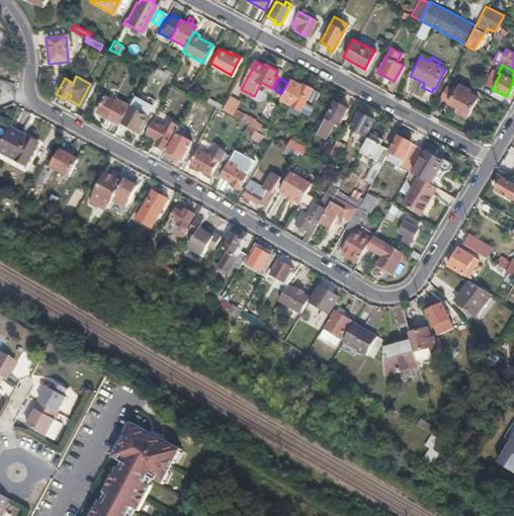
[(310,106),(317,92),(302,83),(301,84),(289,78),(287,82),(281,93),(278,98),(300,109),(303,102),(310,106)]
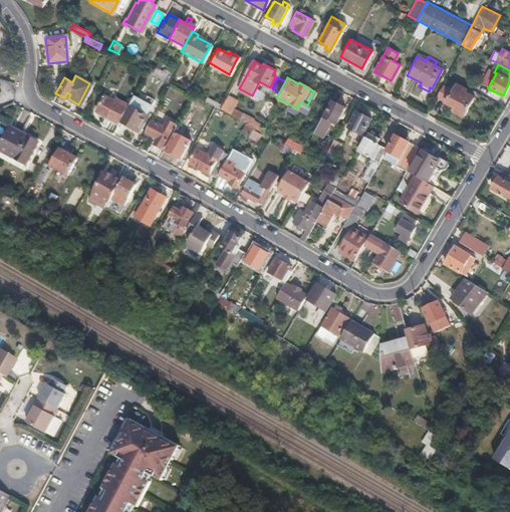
[(463,115),(473,95),(463,90),(464,88),(455,83),(451,89),(442,84),(436,95),(450,103),(455,106),(453,110),(463,115)]
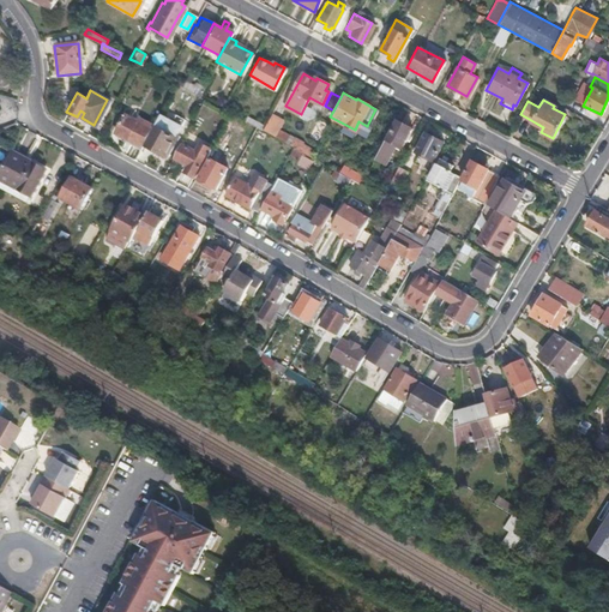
[(138,149),(151,123),(137,114),(134,117),(124,111),(113,130),(128,138),(126,142),(138,149)]
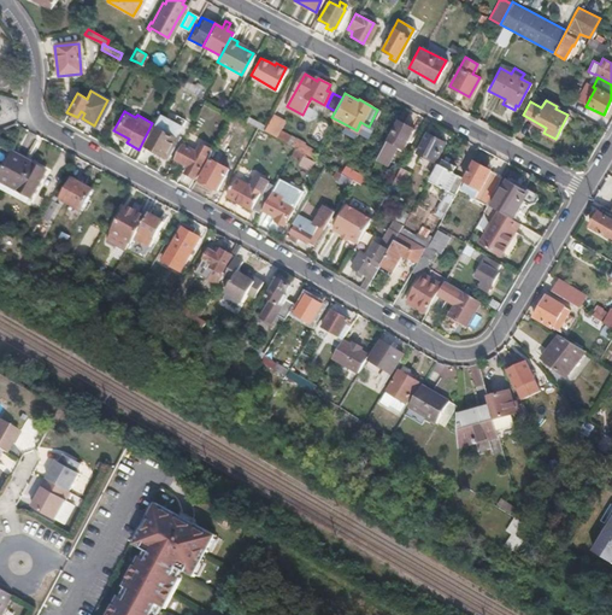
[(163,157),(180,124),(160,113),(143,145),(163,157)]
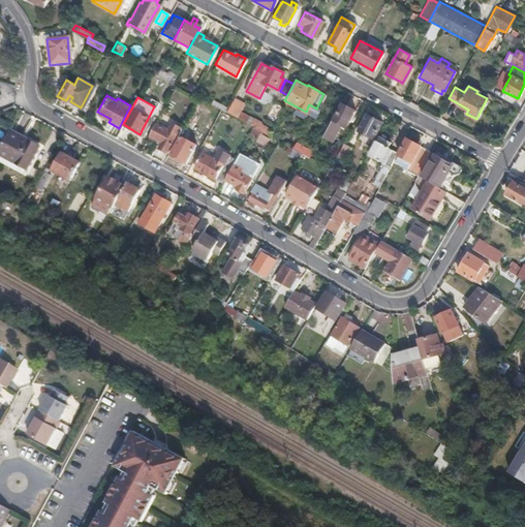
[(343,128),(353,110),(340,103),(322,136),(331,141),(339,126),(343,128)]
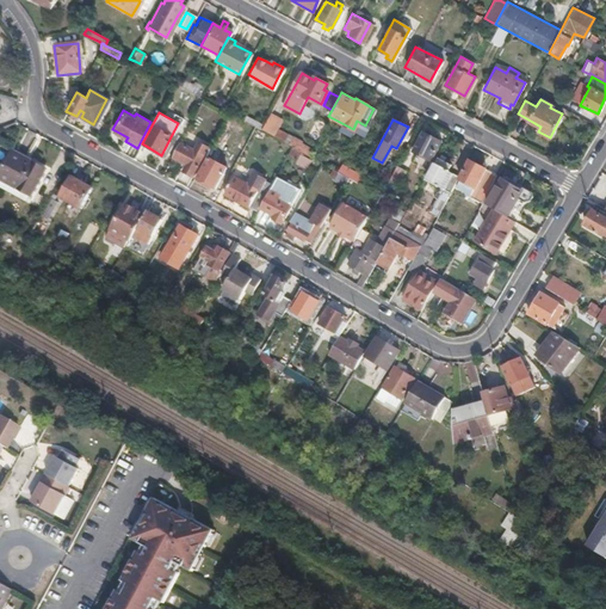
[(357,121),(353,129),(360,133),(365,125),(357,121)]
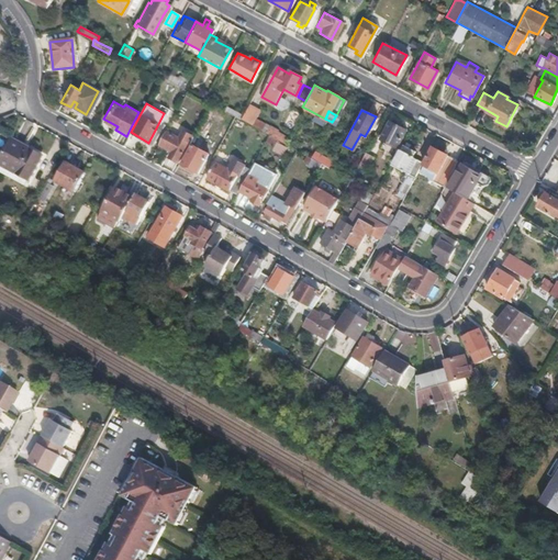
[(261,130),(266,122),(254,116),(249,123),(261,130)]
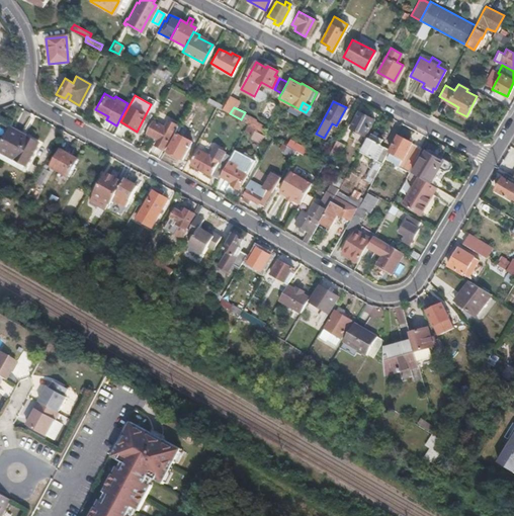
[(363,136),(371,119),(357,111),(348,127),(363,136)]
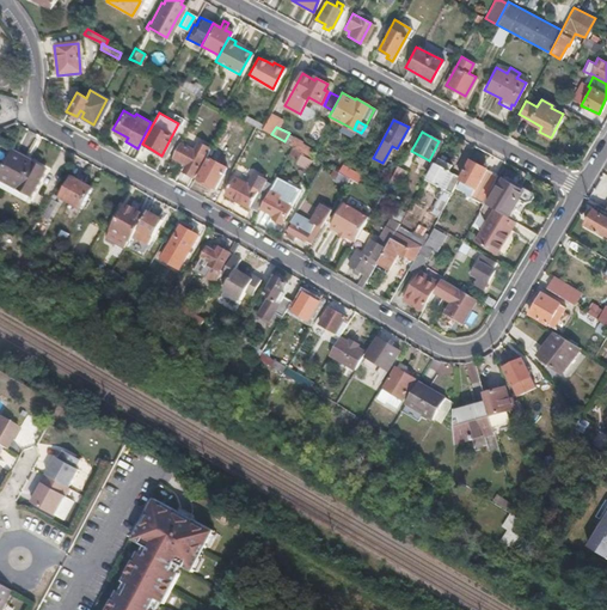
[(312,146),(289,133),(284,141),(290,145),(308,154),(312,146)]
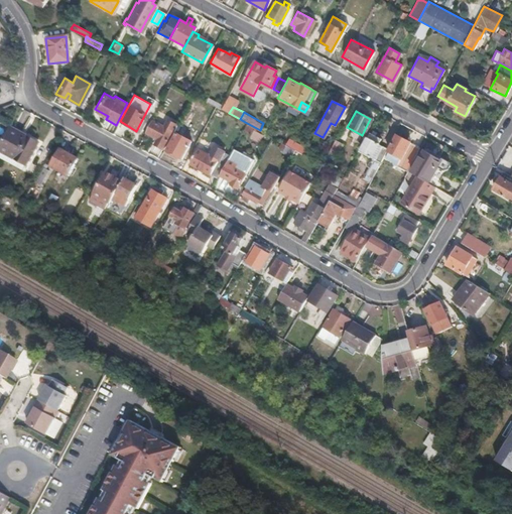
[(161,147),(170,130),(171,130),(176,122),(167,117),(163,125),(150,119),(144,131),(153,136),(150,142),(161,147)]
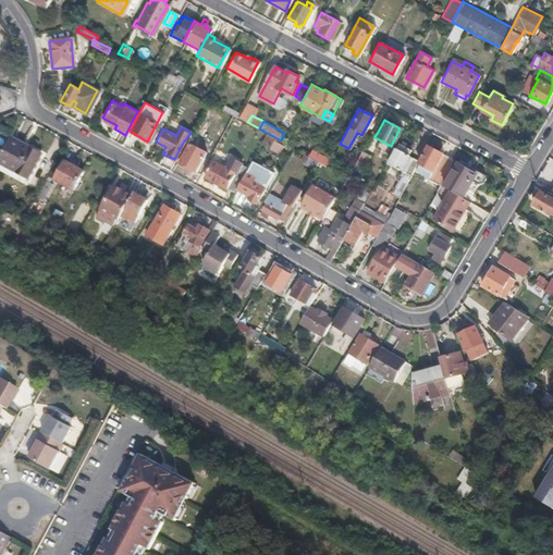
[(29,176),(42,152),(14,136),(1,160),(29,176)]
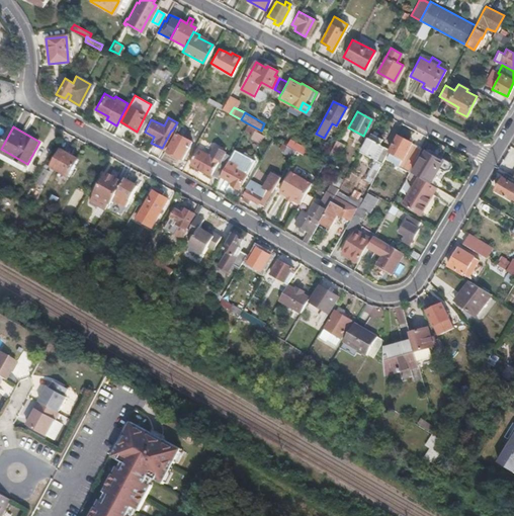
[(179,158),(188,140),(175,133),(166,150),(179,158)]
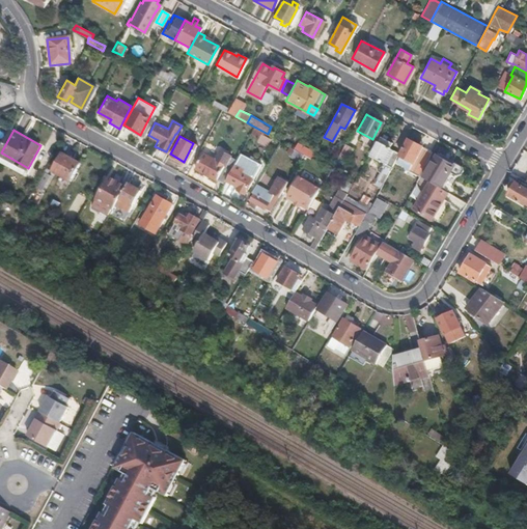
[(389,166),(396,152),(386,147),(390,139),(384,136),(383,137),(379,136),(369,156),(389,166)]
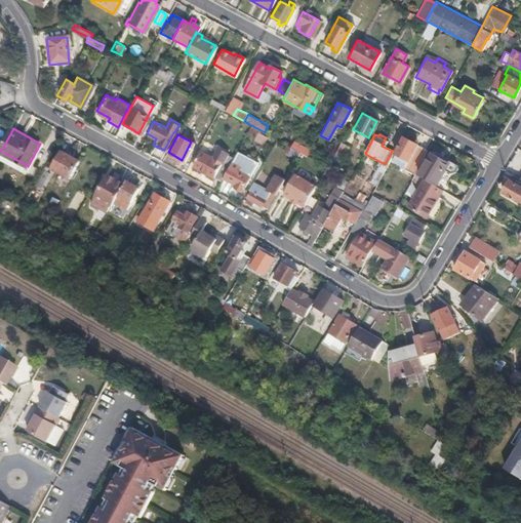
[(412,164),(423,147),(402,135),(392,153),(412,164)]
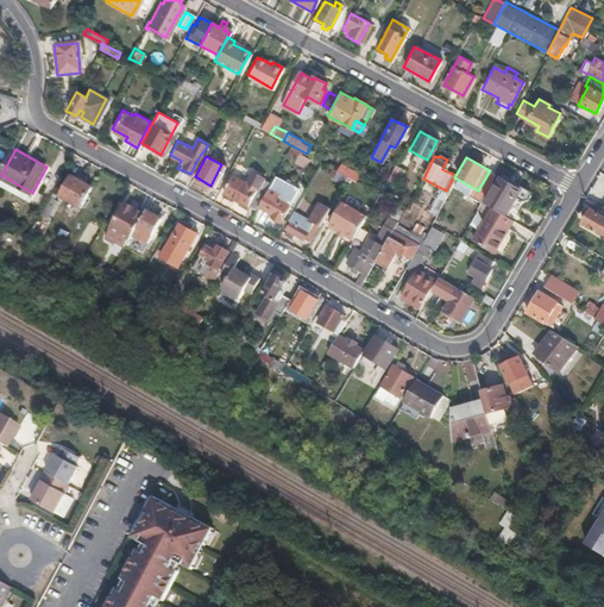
[(346,175),(350,168),(339,162),(335,169),(346,175)]
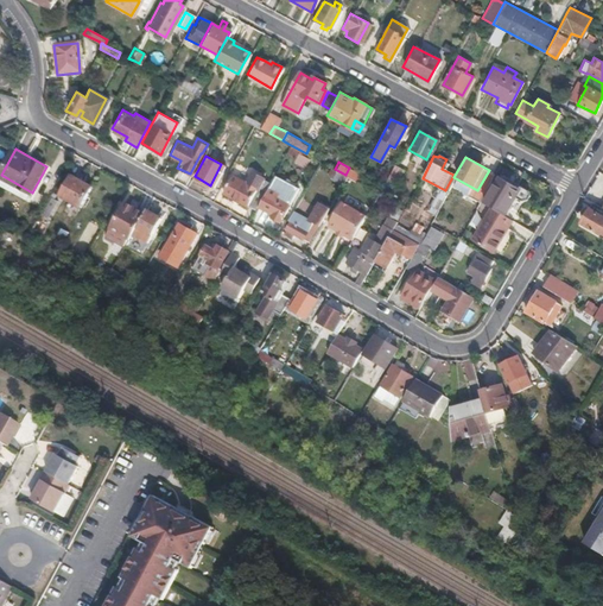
[(393,181),(401,166),(393,162),(385,176),(393,181)]
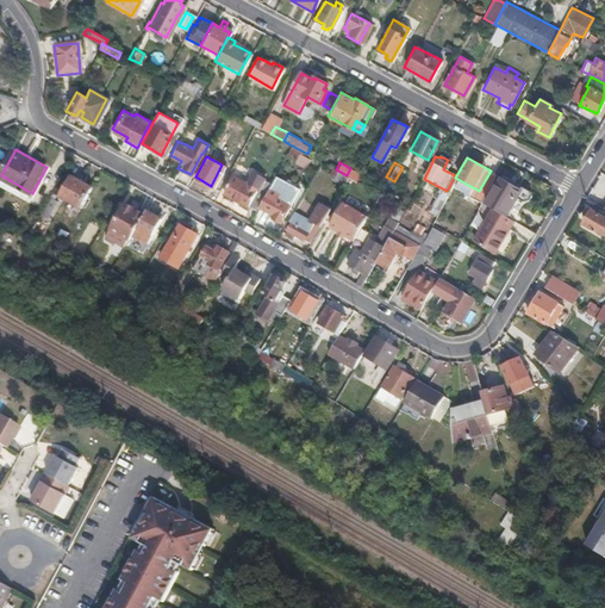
[(347,175),(336,169),(332,177),(343,182),(347,175)]
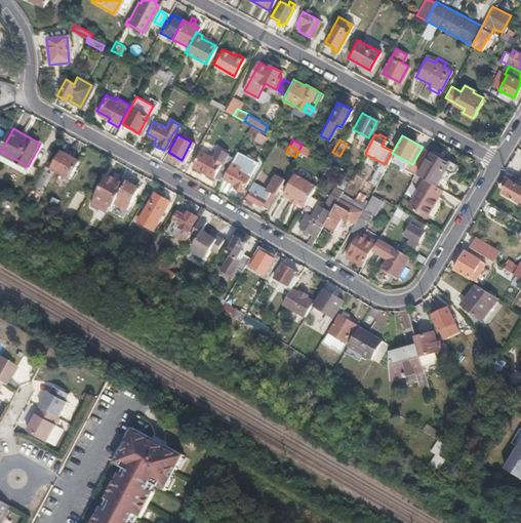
[(416,166),(426,149),(423,147),(412,164),(416,166)]
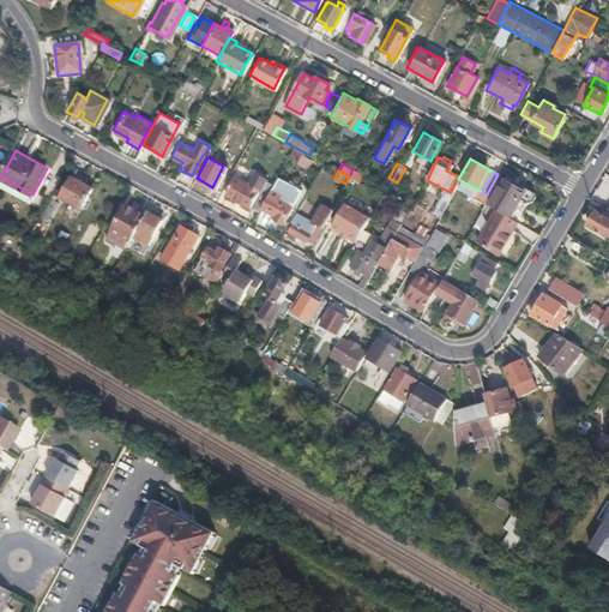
[(508,217),(520,196),(528,199),(532,198),(535,195),(534,190),(506,173),(492,198),(494,199),(490,205),(495,209),(508,217)]
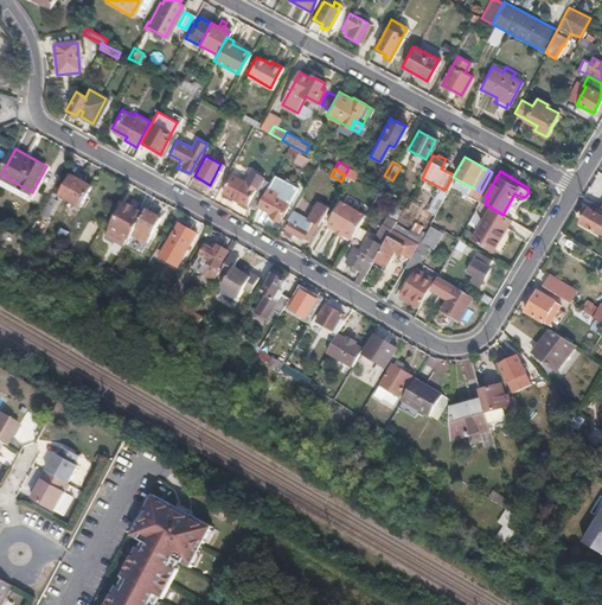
[(256,188),(261,178),(250,172),(245,182),(256,188)]
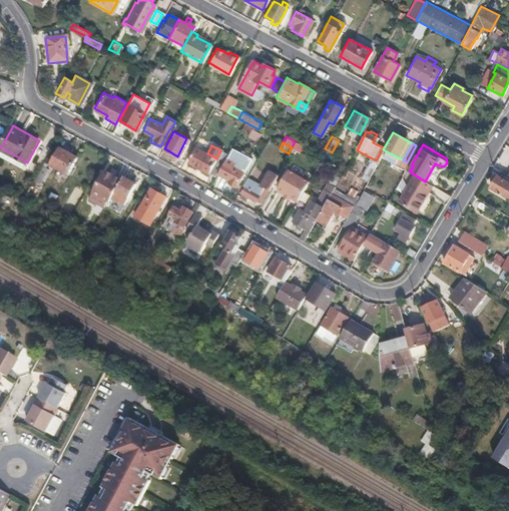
[(65,173),(74,156),(57,146),(48,163),(65,173)]
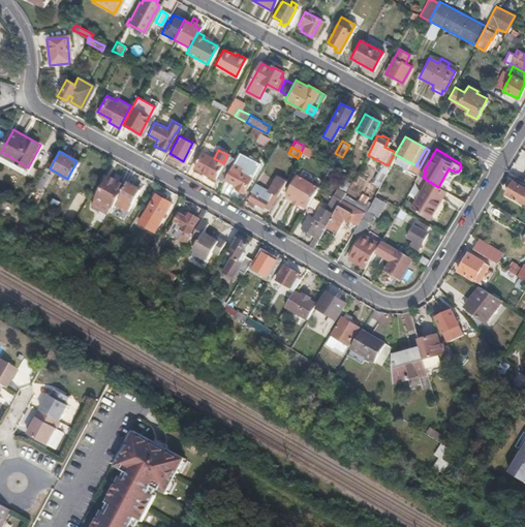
[(215,179),(222,164),(223,163),(214,158),(213,159),(199,152),(191,167),(214,180),(215,179)]
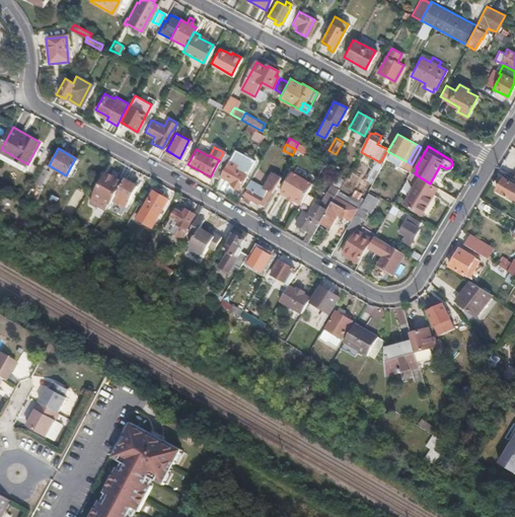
[(253,159),(234,149),(226,162),(220,174),(228,179),(227,182),(237,189),(253,159)]
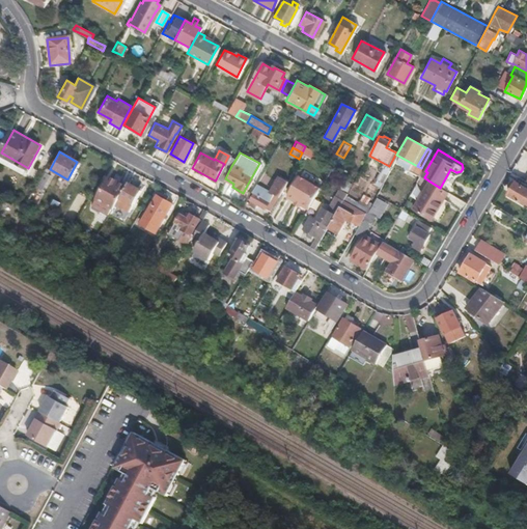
[(221,182),(229,168),(223,165),(216,179),(221,182)]
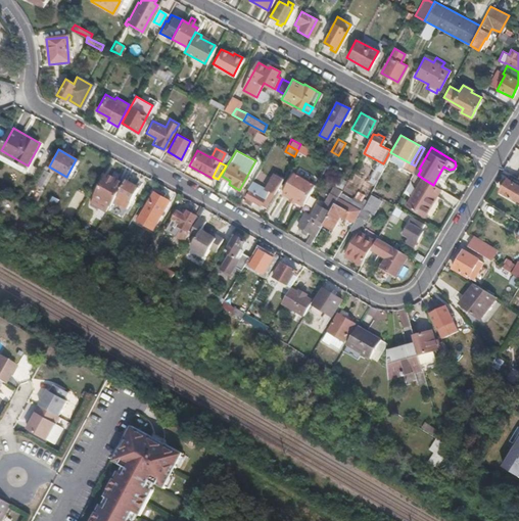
[(418,175),(421,170),(419,169),(415,166),(412,171),(418,175)]
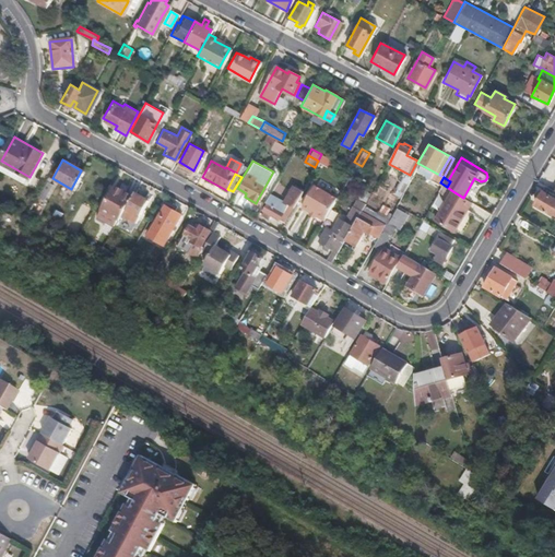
[(119,212),(130,194),(111,184),(97,209),(116,218),(119,212)]
